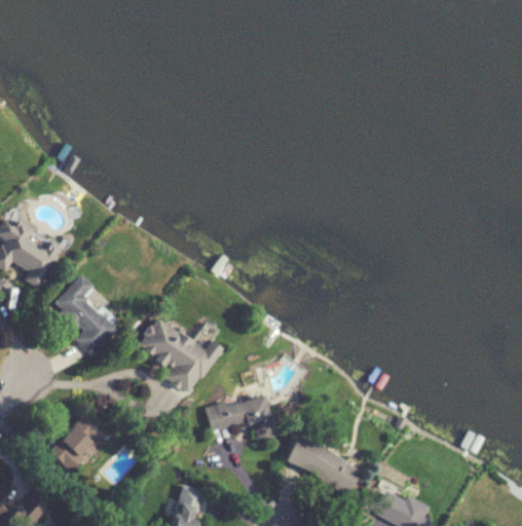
[(19,215),(0,238),(0,260),(32,286),(62,249),(19,215)]
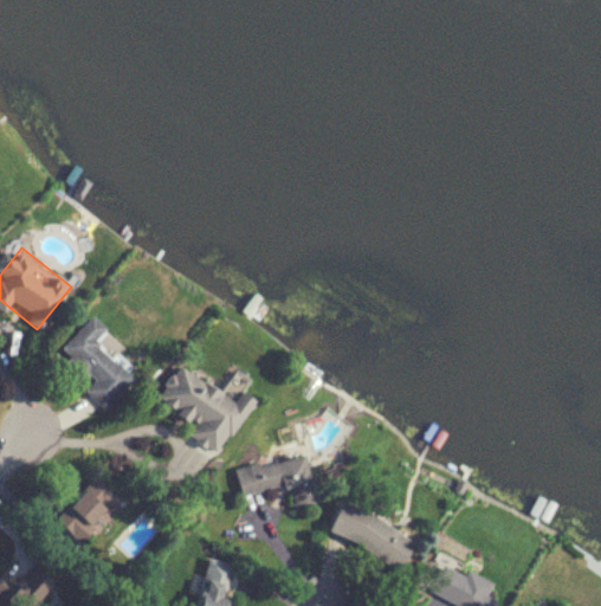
[(135,374),(96,342),(107,329),(89,314),(60,348),(70,355),(65,361),(91,382),(84,389),(107,408),(135,374)]
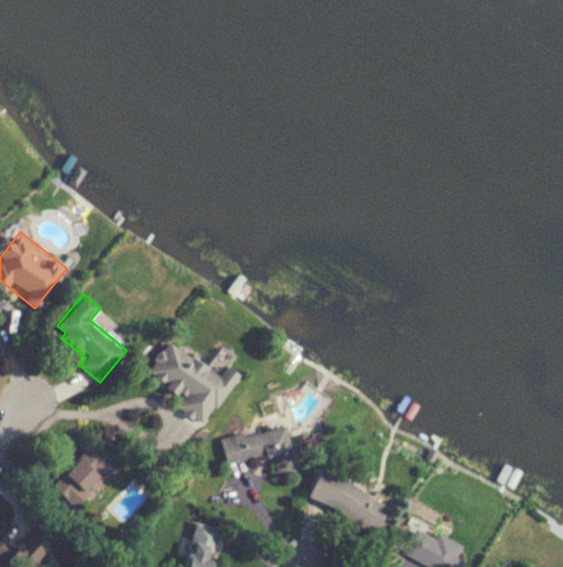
[(234,373),(219,364),(215,372),(165,341),(145,373),(181,395),(175,405),(204,423),(234,373)]
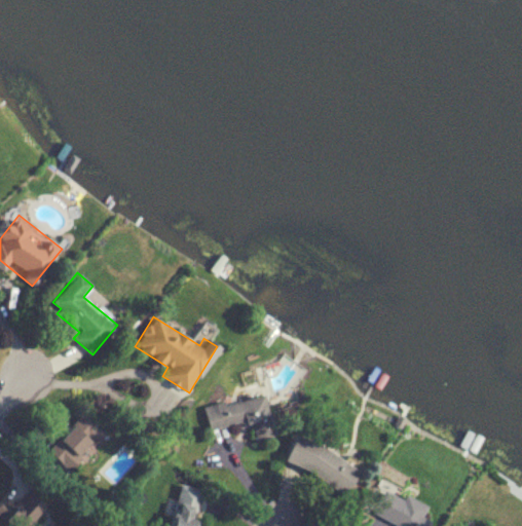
[(251,420),(255,441),(273,436),(263,392),(204,407),(210,429),(251,420)]
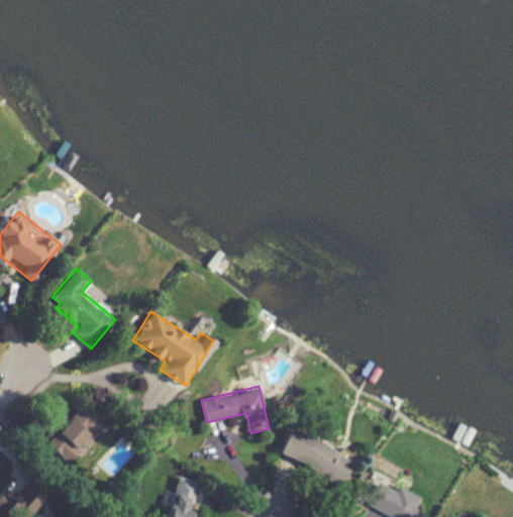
[(100,422),(77,405),(48,445),(72,462),(100,422)]
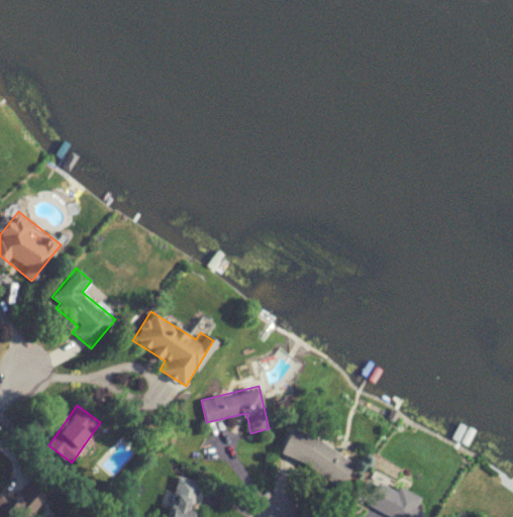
[(288,427),(276,452),(341,482),(352,456),(288,427)]
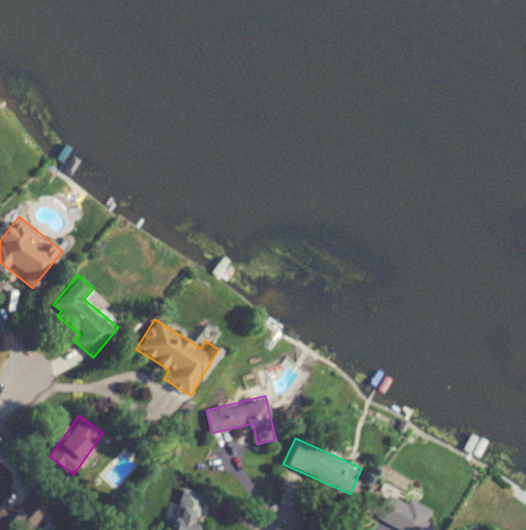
[(171,529),(198,529),(206,492),(181,487),(171,529)]
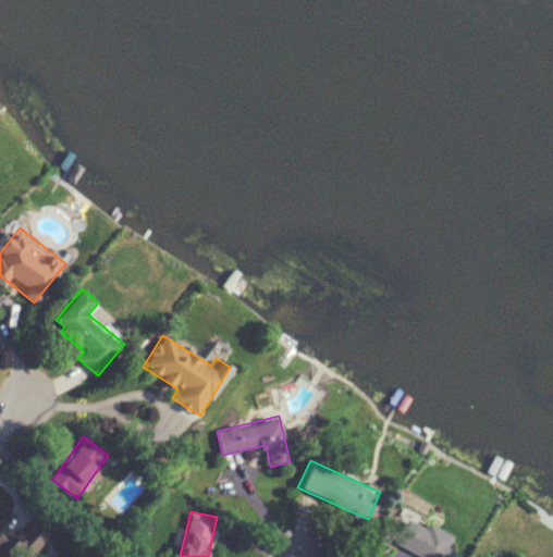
[(420,556),(452,556),(454,554),(443,547),(447,539),(408,520),(397,542),(421,555),(420,556)]
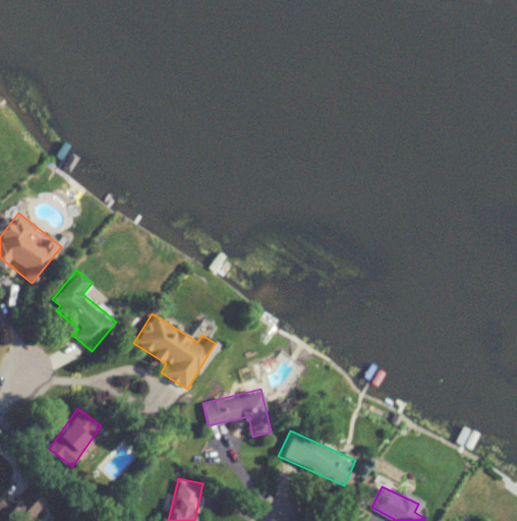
[(5,511),(13,520),(30,520),(49,506),(34,487),(5,511)]
